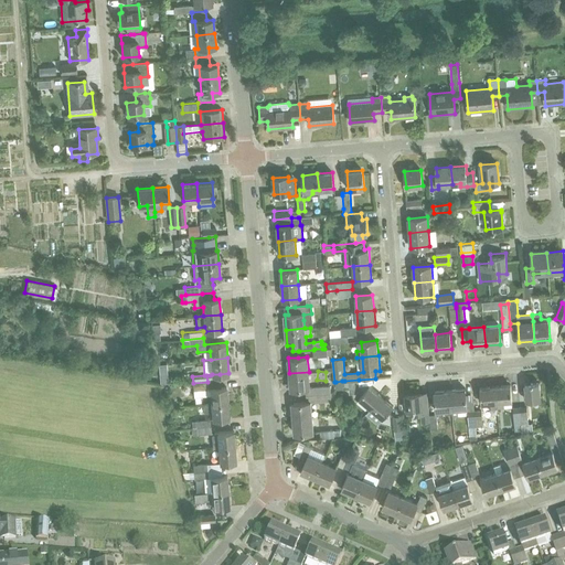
[(309,372),(289,373),(291,390),(310,387),(309,372)]
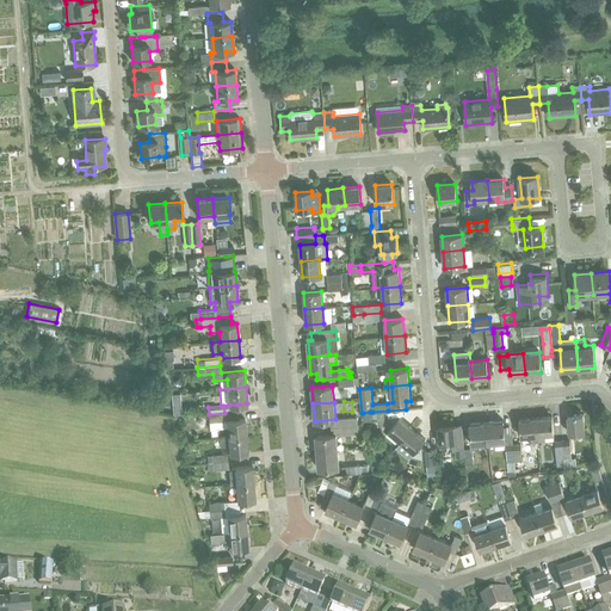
[(224,413),(209,414),(210,430),(228,427),(228,437),(246,434),(245,418),(239,419),(224,420),(224,413)]
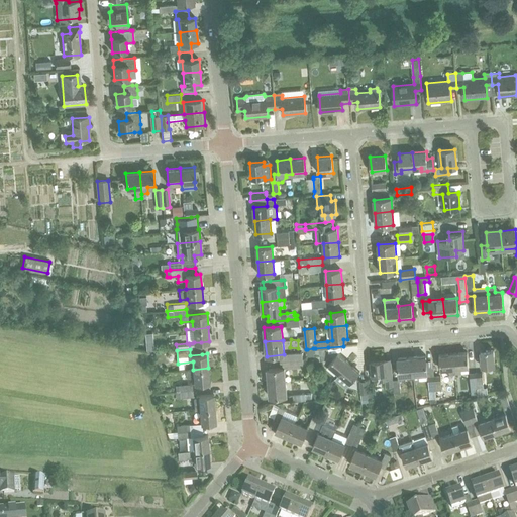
[(482,367),(496,366),(494,349),(481,351),(482,367)]
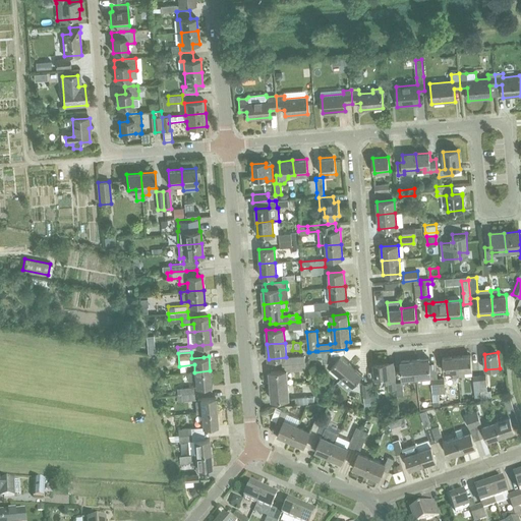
[(471,355),(458,356),(459,377),(466,375),(465,370),(473,369),(471,355)]
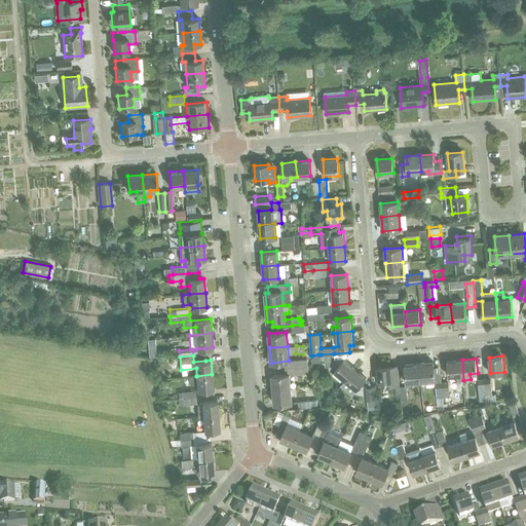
[(344,360),(335,371),(345,380),(354,368),(344,360)]
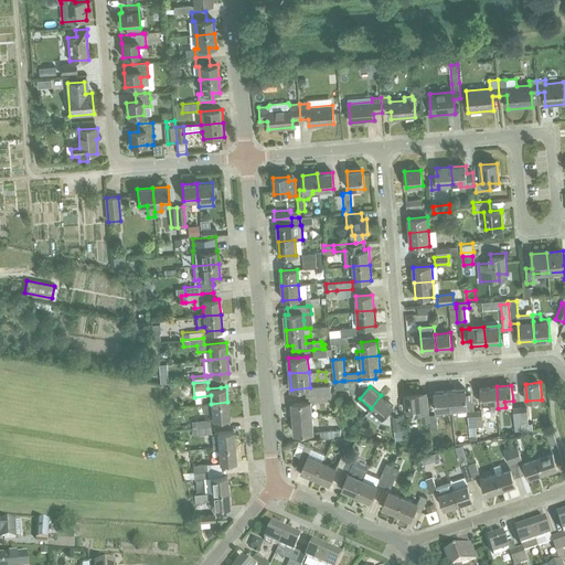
[(498,408),(497,386),(481,387),(482,404),(491,403),(491,408),(498,408)]
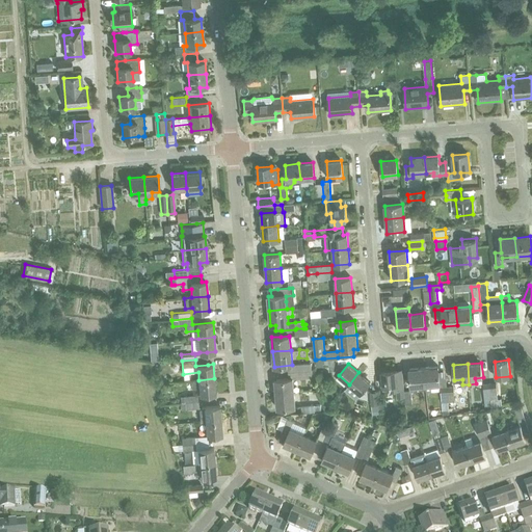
[(424,367),(426,389),(427,391),(432,391),(431,384),(441,383),(439,366),(424,367)]
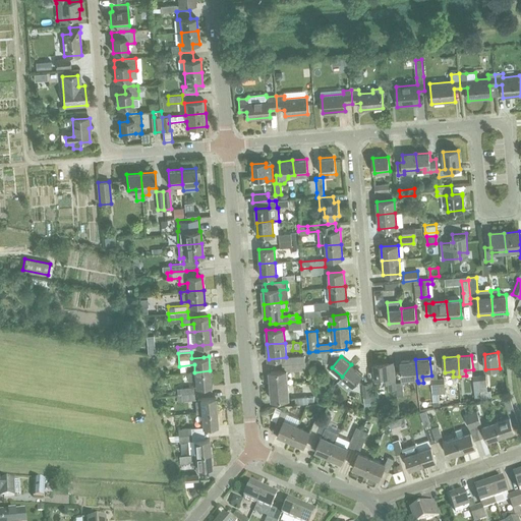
[(417,381),(415,359),(401,361),(403,379),(411,378),(411,382),(417,381)]
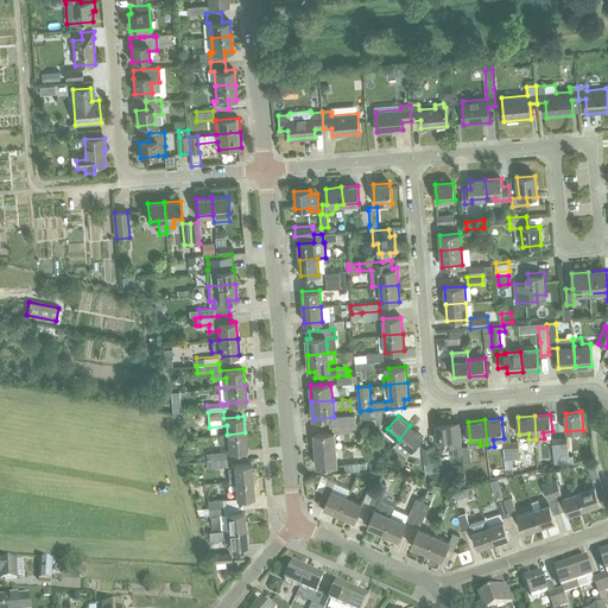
[(453,423),(437,424),(438,441),(438,445),(455,444),(455,453),(463,453),(461,426),(454,428),(453,423)]
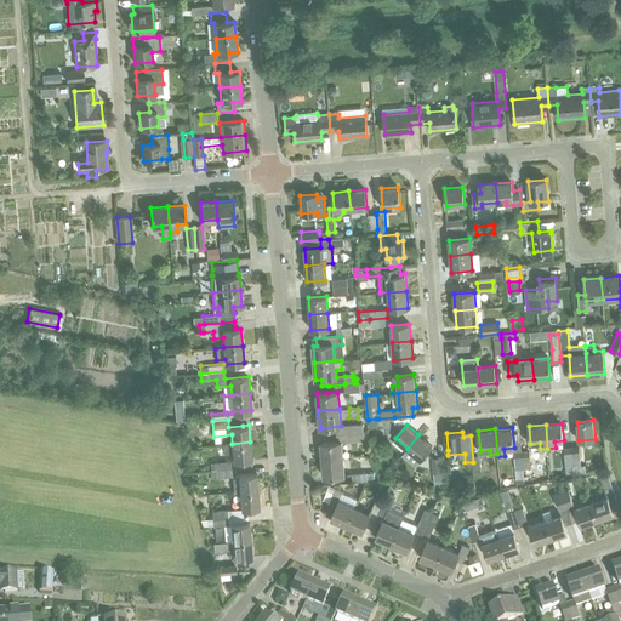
[(419,434),(408,449),(421,460),(433,446),(419,434)]
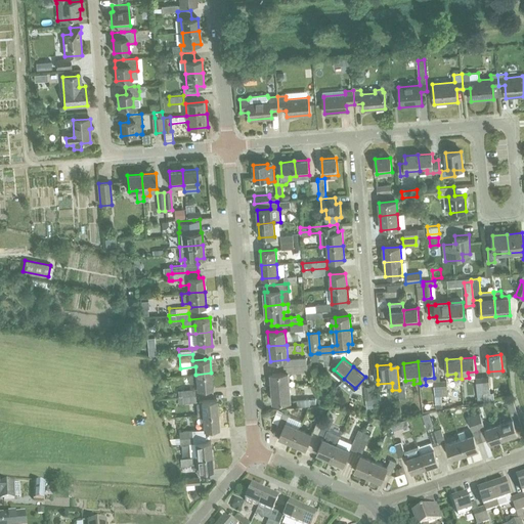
[(211,373),(195,375),(189,375),(189,382),(197,382),(198,389),(212,387),(211,373)]
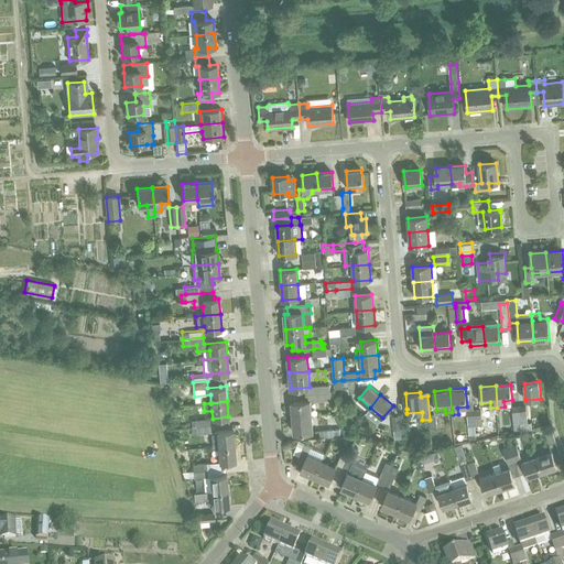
[(311,401),(292,402),(293,418),(312,416),(311,401)]
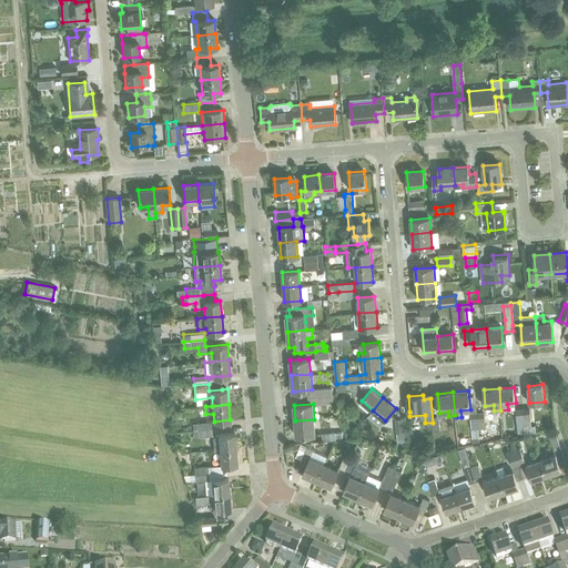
[(526,433),(524,408),(516,409),(517,427),(518,434),(526,433)]
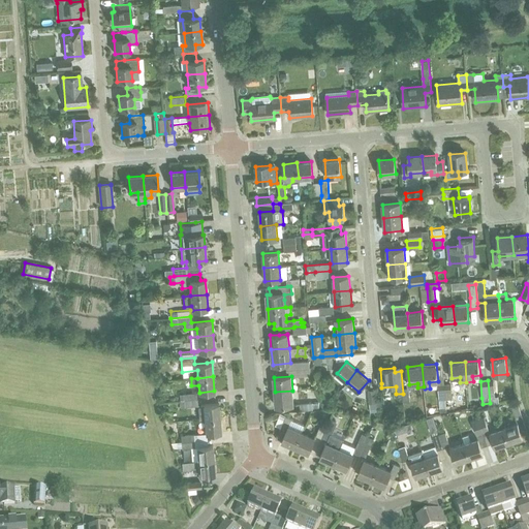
[(494,380),(488,380),(490,403),(499,402),(499,396),(496,397),(494,380)]
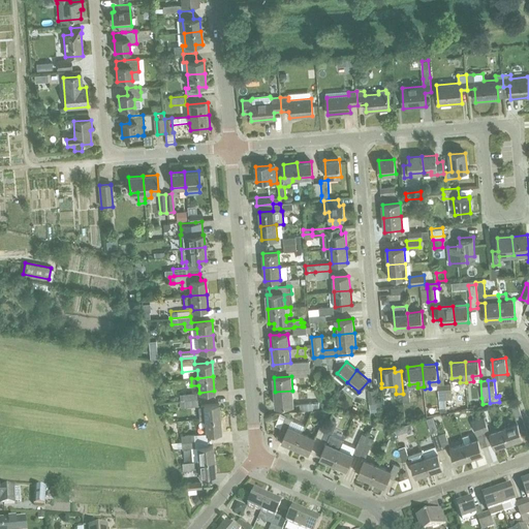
[(293,404),(292,391),(275,392),(276,406),(293,404)]
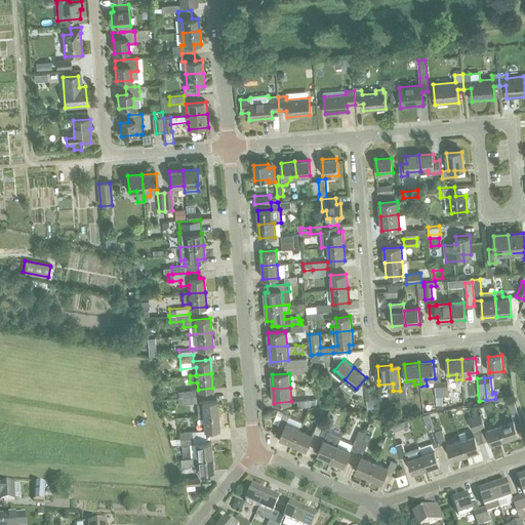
[(203,415),(218,414),(217,400),(199,401),(199,403),(197,404),(198,416),(203,415)]
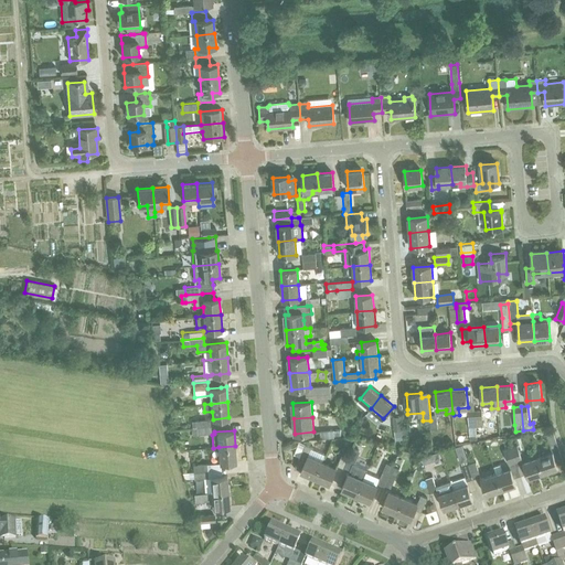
[(554,433),(546,435),(552,449),(553,449),(558,447),(554,433)]
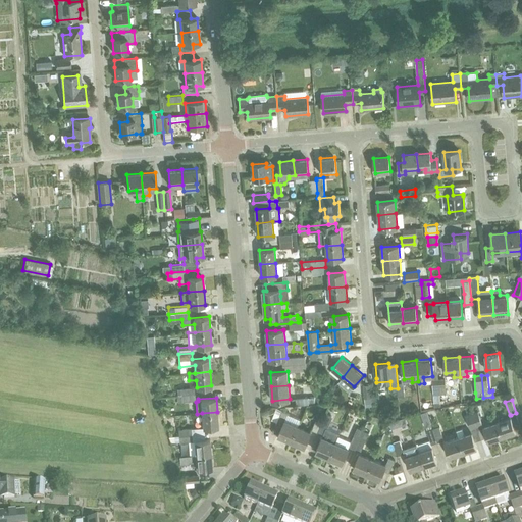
[(276,423),(272,433),(278,435),(292,441),(298,426),(301,419),(289,414),(289,413),(282,411),(276,423)]
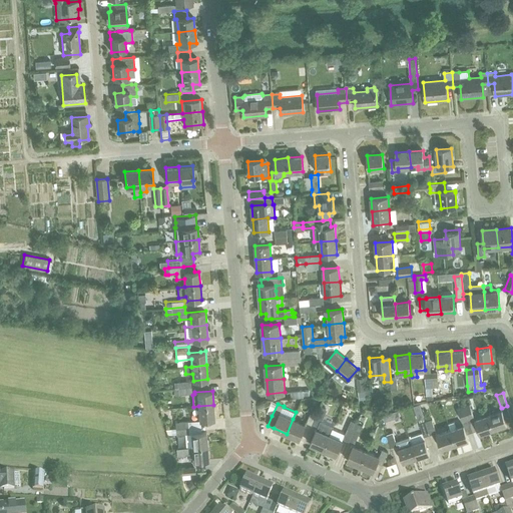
[(420,404),(414,406),(416,413),(422,411),(420,404)]
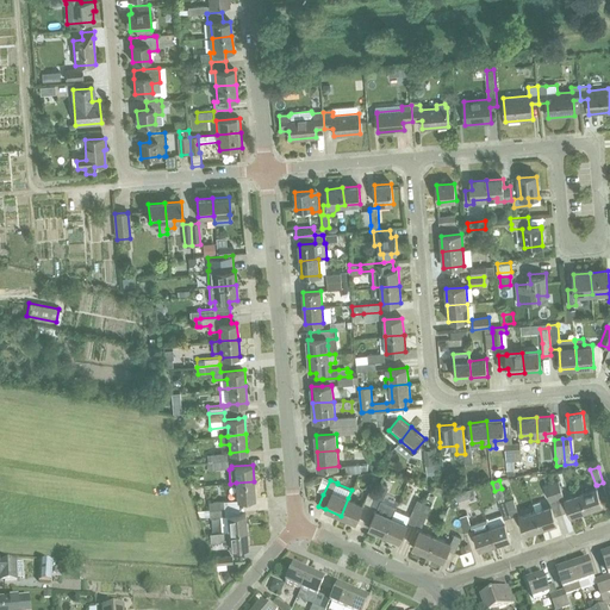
[(559,480),(552,483),(558,498),(564,496),(565,496),(559,480)]
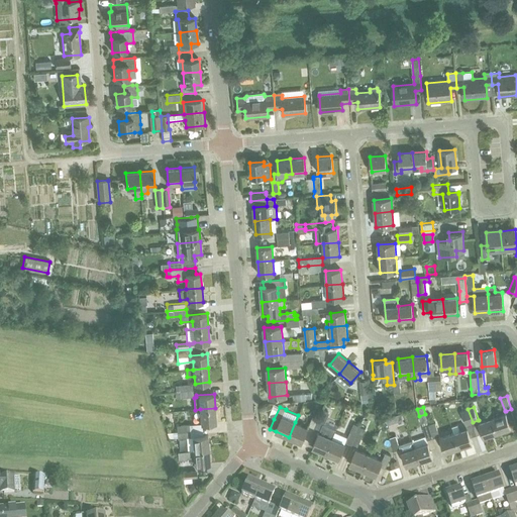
[(215,408),(200,409),(201,423),(202,423),(216,422),(215,408)]
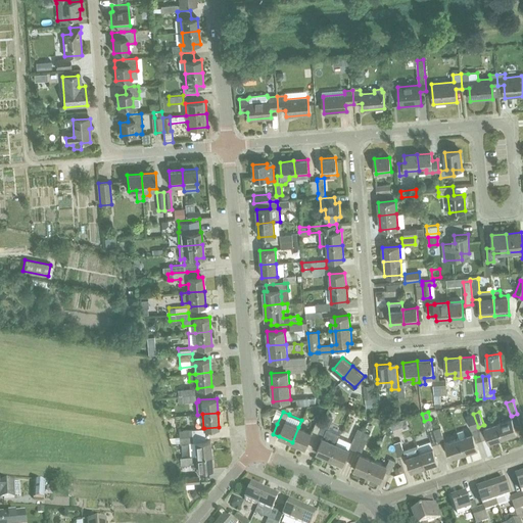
[(324,435),(317,453),(330,459),(336,443),(338,437),(340,434),(327,428),(330,423),(332,416),(327,414),(324,420),(318,433),(324,435)]
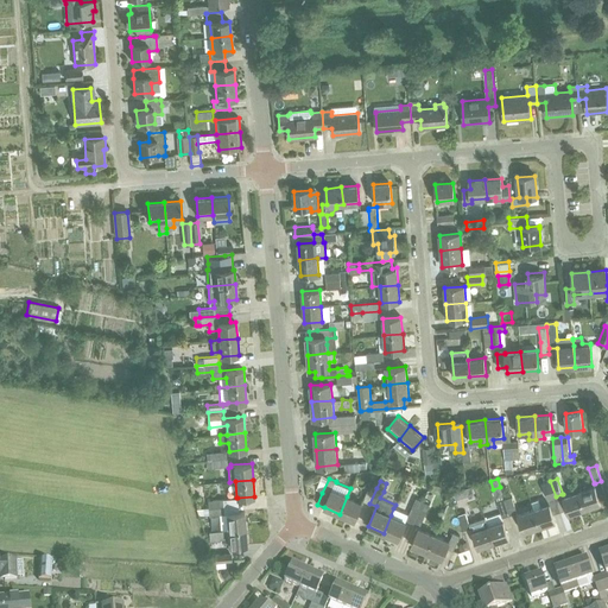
[(550,481),(543,483),(548,499),(549,499),(556,496),(550,481)]
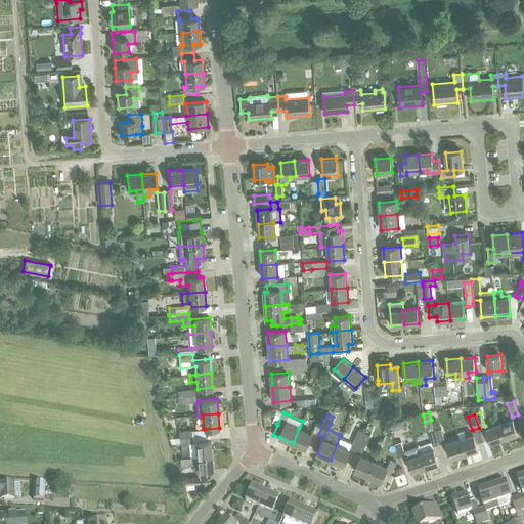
[(318,434),(324,421),(318,419),(313,431),(318,434)]
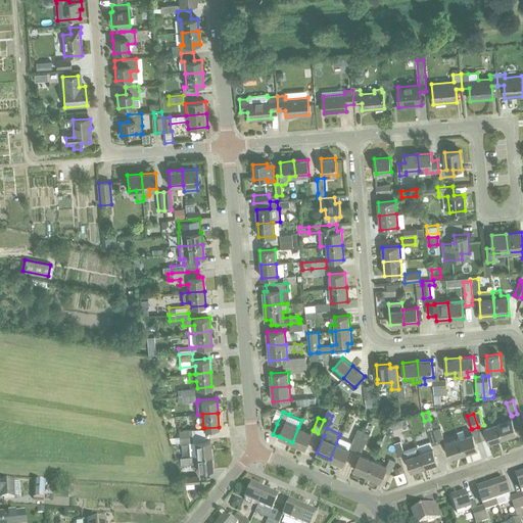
[(512,418),(498,422),(504,437),(517,433),(516,429),(512,418)]
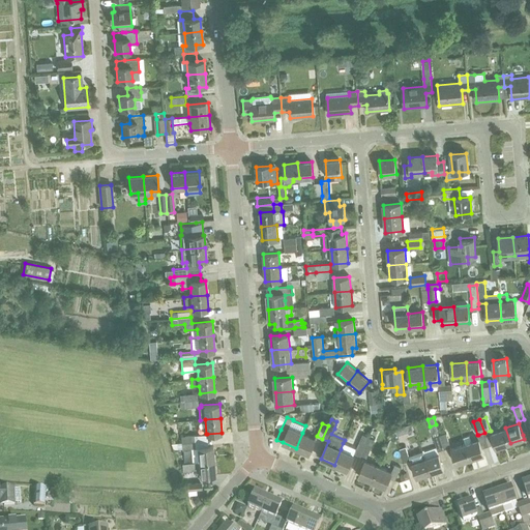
[(463,428),(465,434),(472,432),(469,424),(463,428)]
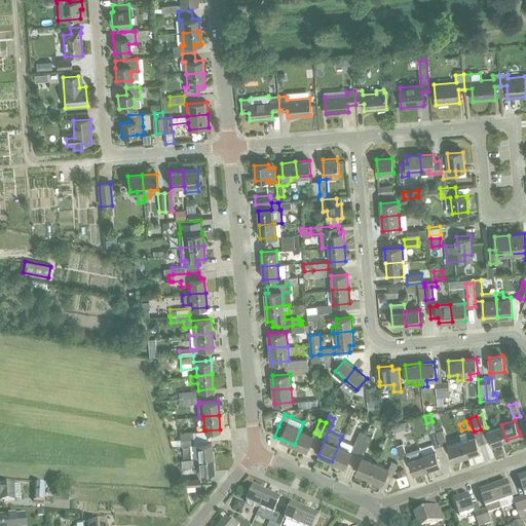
[(501,424),(487,429),(490,440),(492,445),(506,440),(501,424)]
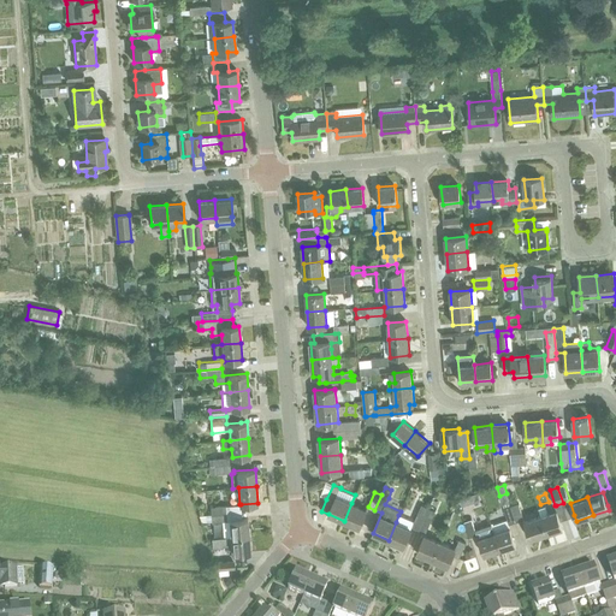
[(367,509),(351,503),(344,521),(360,527),(367,509)]
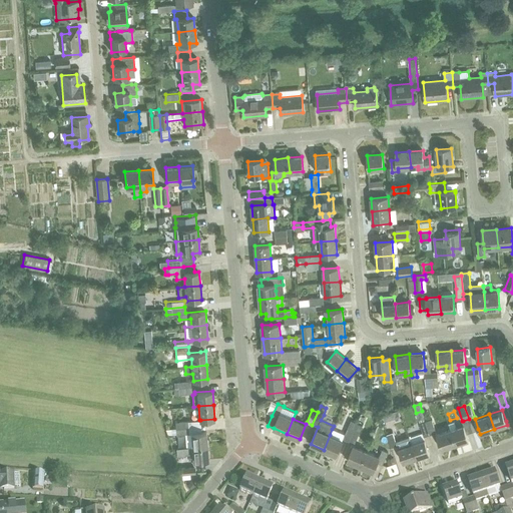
[(437,432),(432,419),(426,421),(431,434),(437,432)]
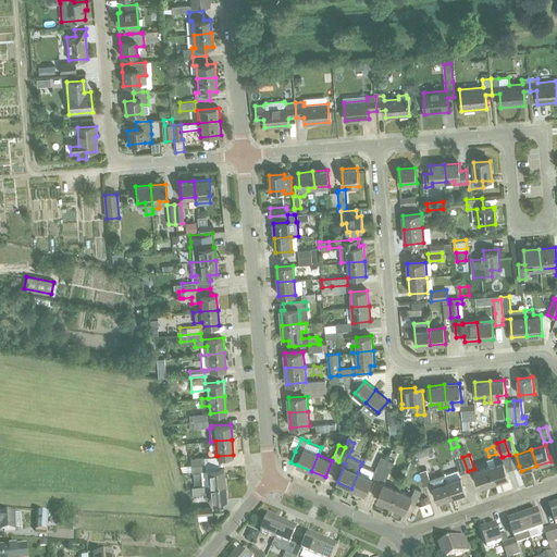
[(379,479),(387,458),(381,456),(379,462),(372,475),(379,479)]
